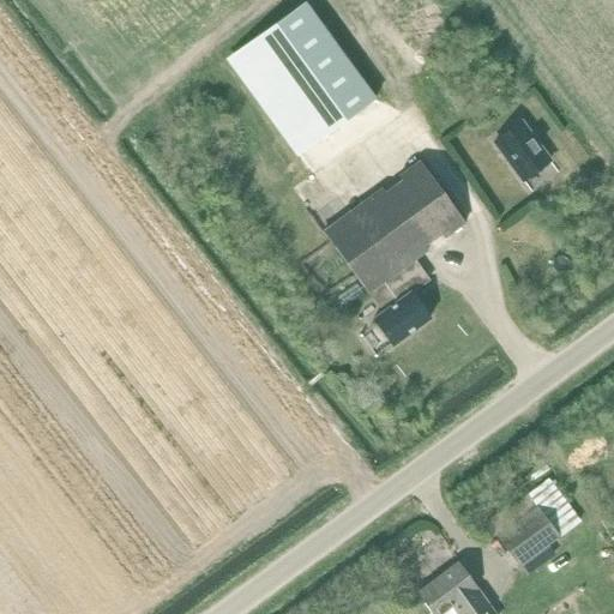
[(374,98),(305,0),(246,42),(315,140),(374,98)]
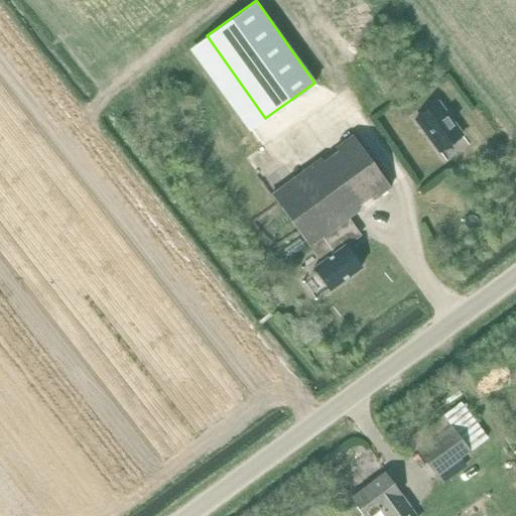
[(415,120),(439,152),(462,135),(438,103),(415,120)]
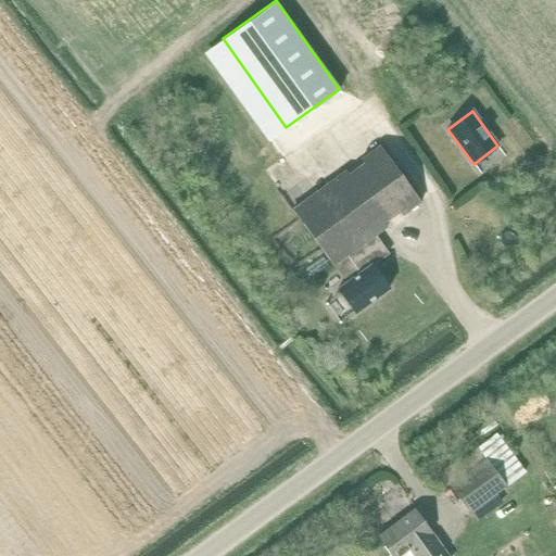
[(370,264),(373,266),(389,254),(375,236),(387,227),(384,224),(400,213),(402,216),(420,203),(379,146),(361,160),(363,164),(349,174),(346,171),(291,211),(333,267),(344,282),(370,264)]
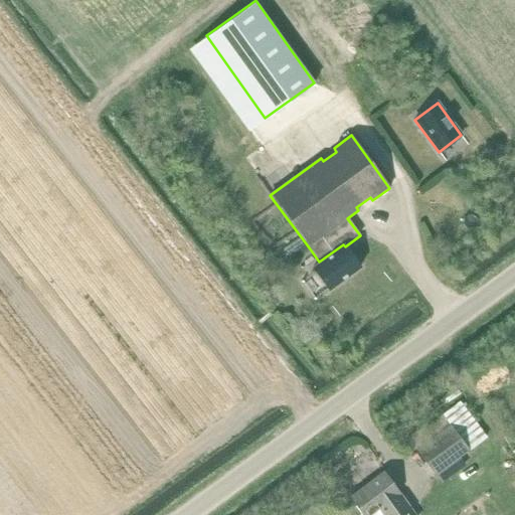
[(343,244),(319,262),(312,267),(329,290),(359,267),(345,246),(343,244)]
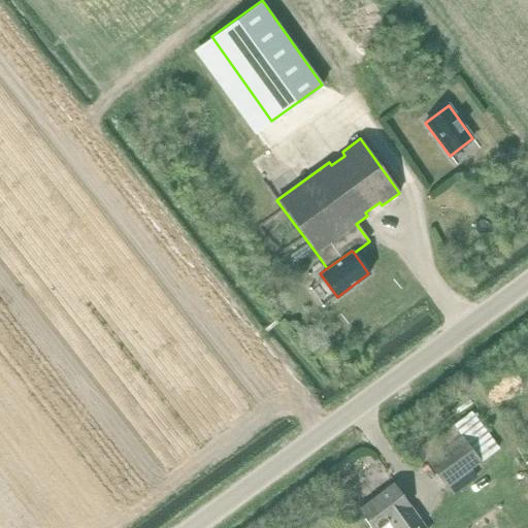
[(469,411),(418,450),(447,488),(482,462),(481,461),(497,449),(469,411)]
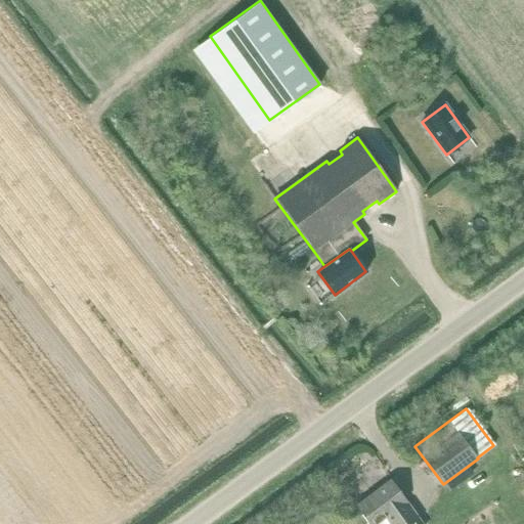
[(389,480),(354,505),(367,523),(370,523),(373,523),(374,523),(418,523),(402,501),(404,500),(389,480)]
